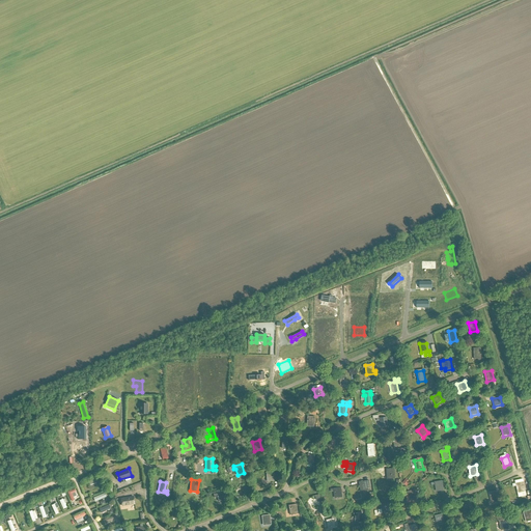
[(363,493),(370,491),(368,481),(361,483),(363,493)]
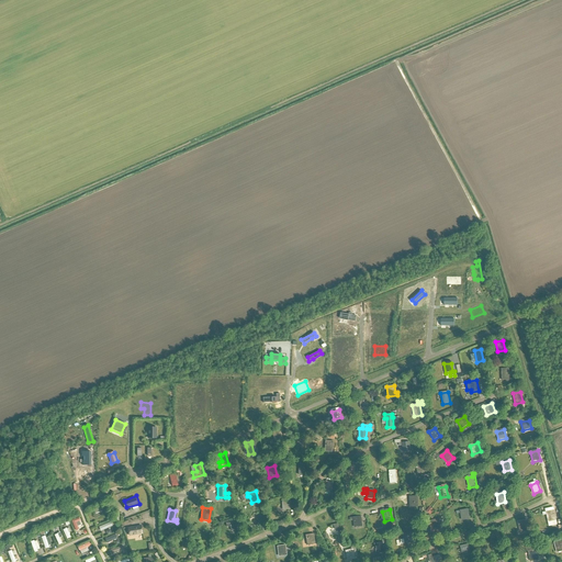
[(462,521),(470,520),(468,509),(461,512),(462,521)]
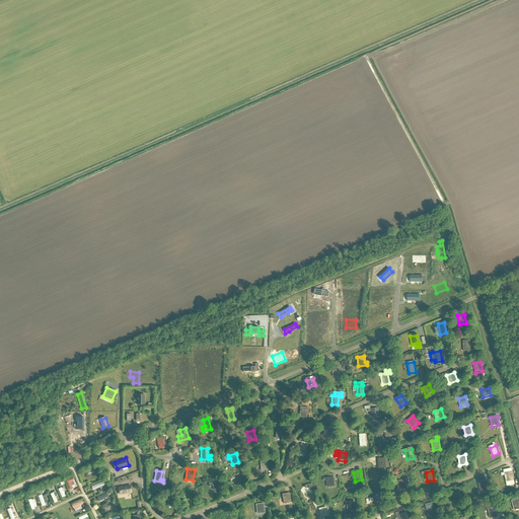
[(505,473),(501,473),(502,475),(505,475),(506,476),(506,480),(510,479),(510,482),(511,482),(514,482),(513,479),(512,471),(505,473)]
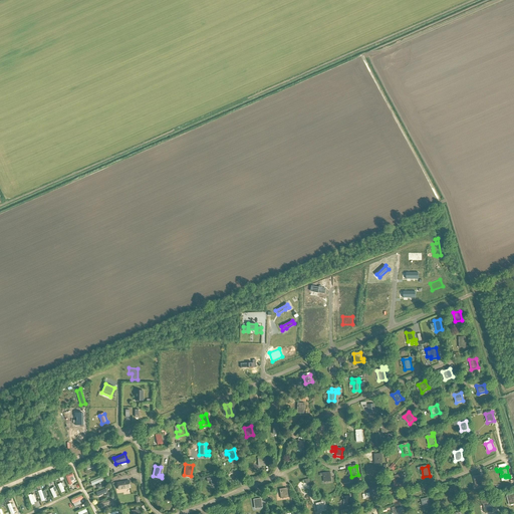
[(72,480),(76,479),(74,472),(66,474),(70,485),(74,483),(72,480)]
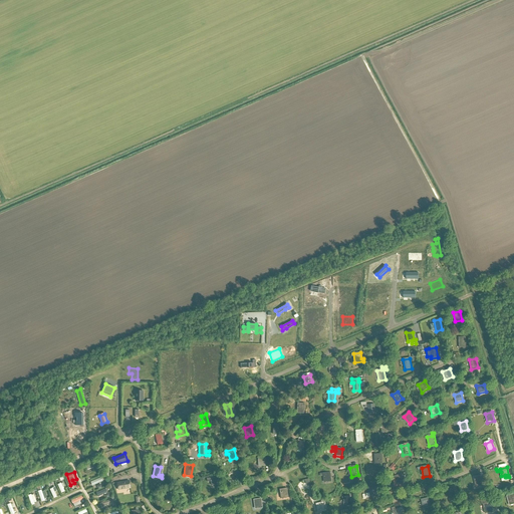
[(322,474),(323,480),(326,479),(327,483),(332,482),(330,472),(322,474)]
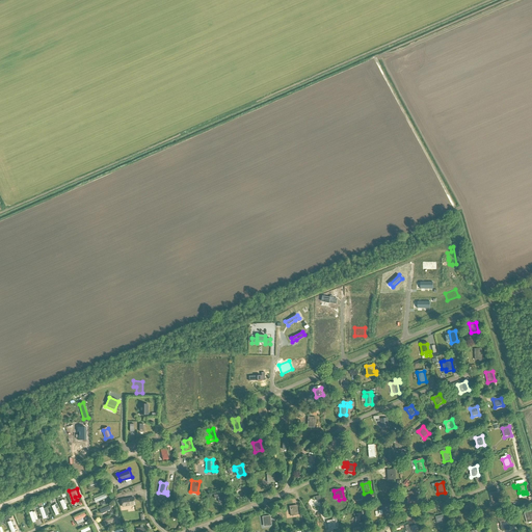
[(95,498),(97,502),(108,497),(106,493),(95,498)]
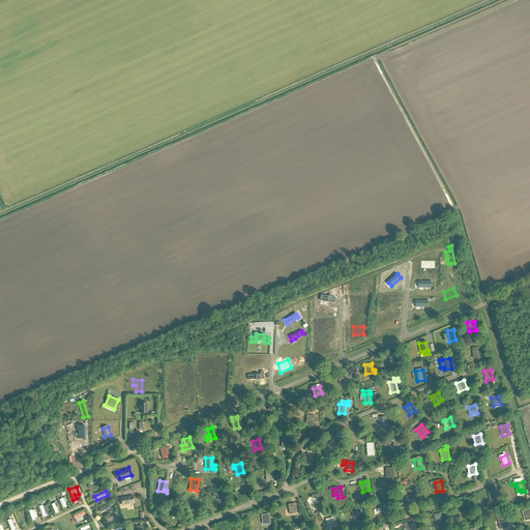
[(409,501),(415,500),(414,491),(407,492),(409,501)]
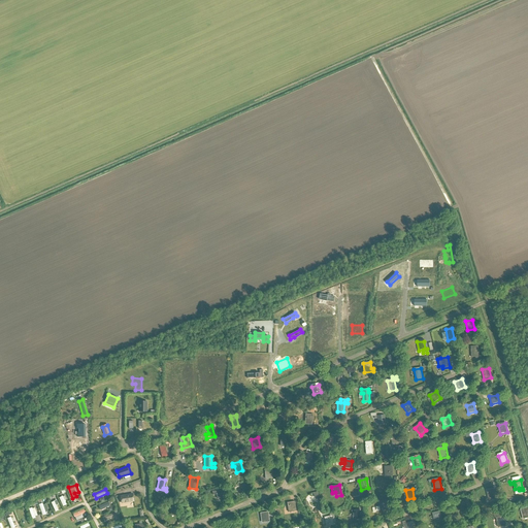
[(489,501),(496,499),(494,490),(487,492),(489,501)]
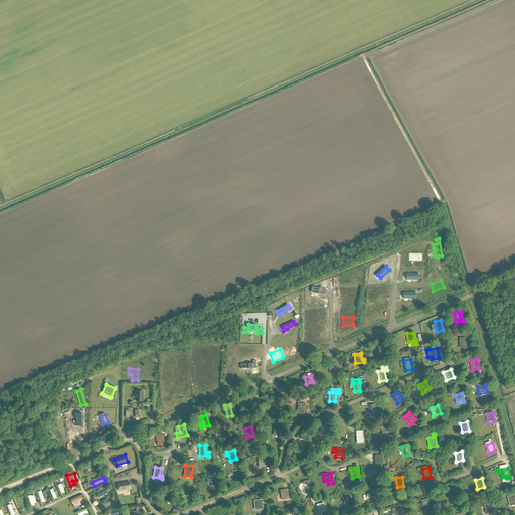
[(207,483),(210,483),(211,487),(218,486),(216,479),(207,480),(207,483)]
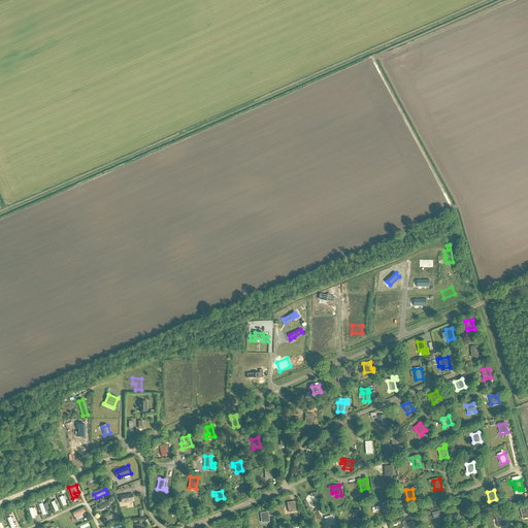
[(132,493),(120,495),(122,504),(134,502),(132,493)]
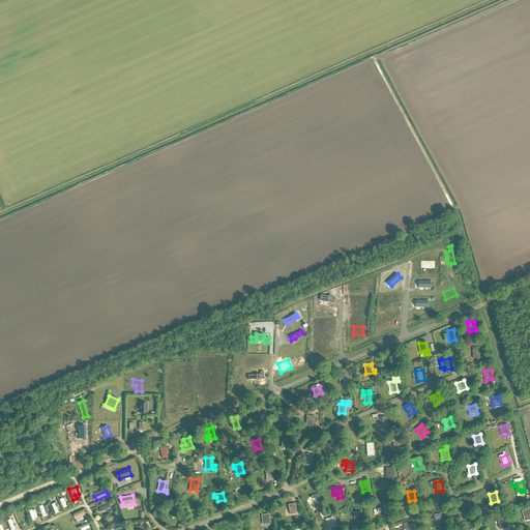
[(100,506),(102,511),(113,506),(111,502),(100,506)]
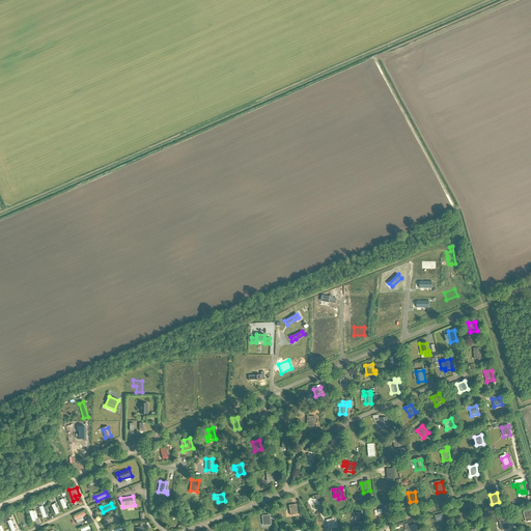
[(458,507),(464,506),(465,513),(472,512),(470,503),(458,504),(458,507)]
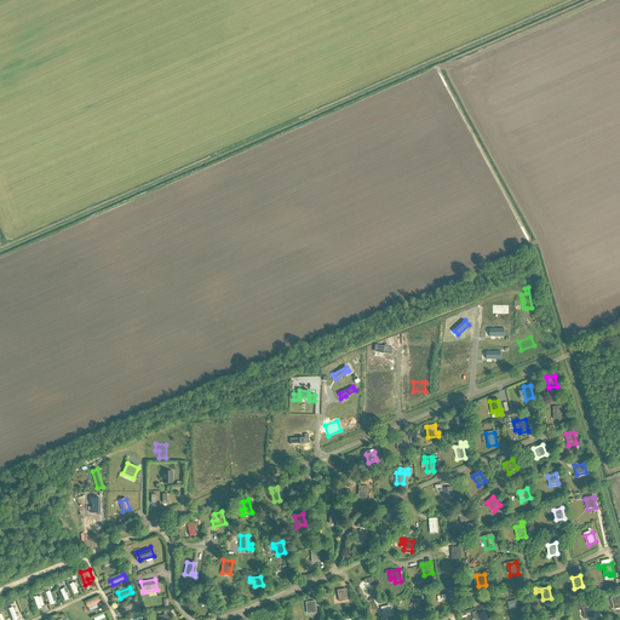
[(56,603),(56,600),(58,600),(56,591),(52,591),(52,589),(47,591),(51,604),(56,603)]
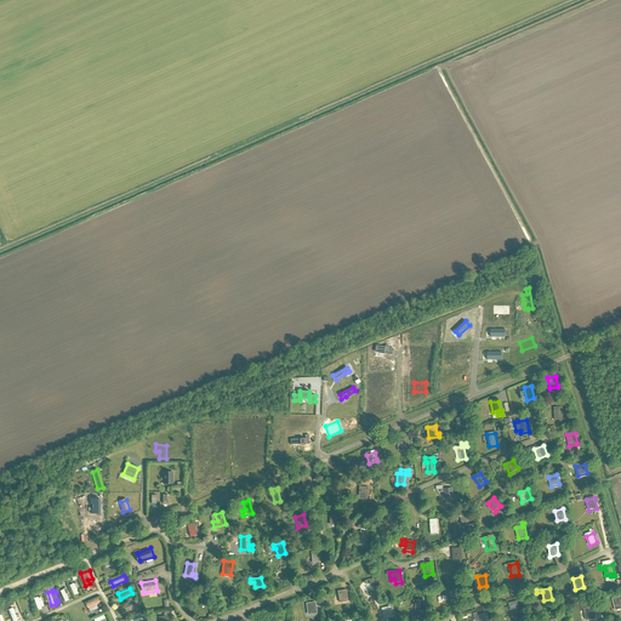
[(448,602),(456,600),(455,590),(446,591),(448,602)]
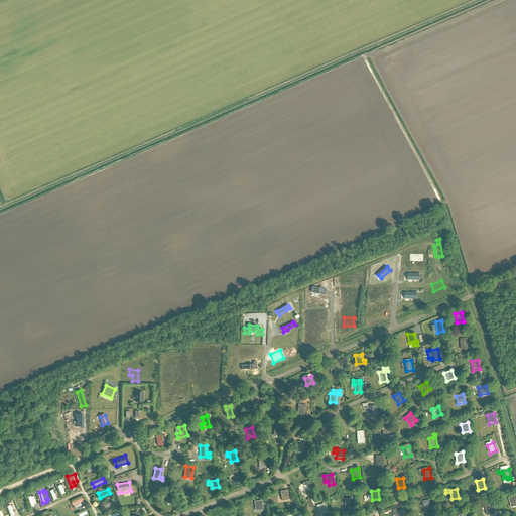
[(281,502),(288,500),(286,491),(279,493),(281,502)]
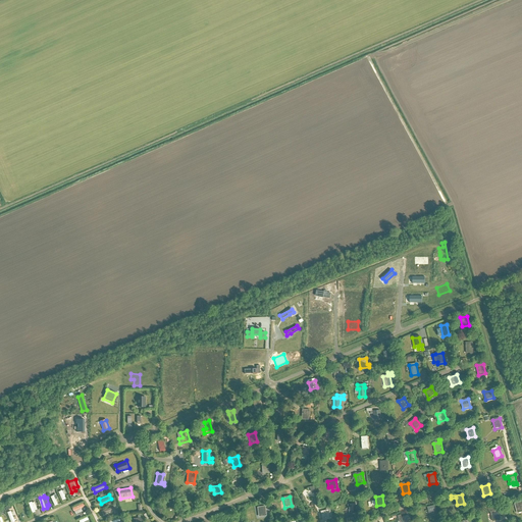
[(173,501),(167,503),(169,510),(175,509),(173,501)]
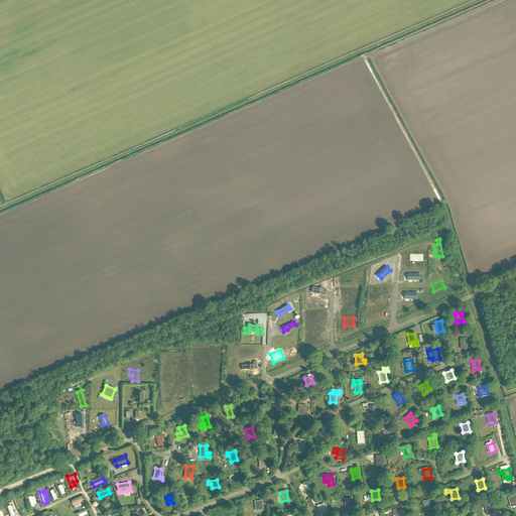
[(84,497),(73,501),(76,507),(82,505),(81,502),(85,500),(84,497)]
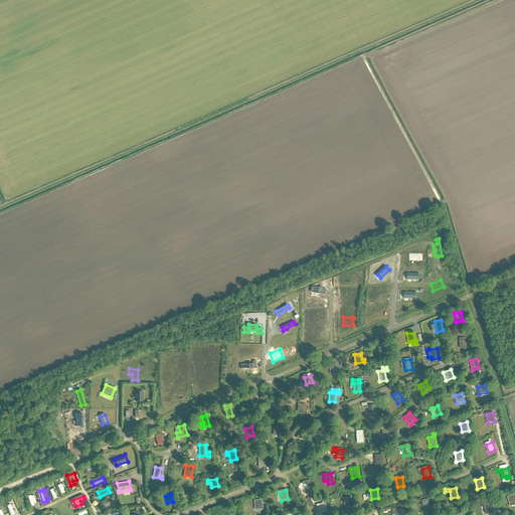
[(345,508),(352,507),(350,498),(343,499),(345,508)]
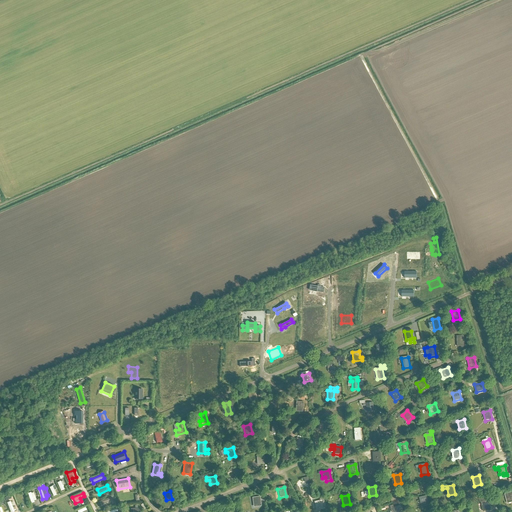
[(102,504),(113,500),(112,496),(101,500),(102,504)]
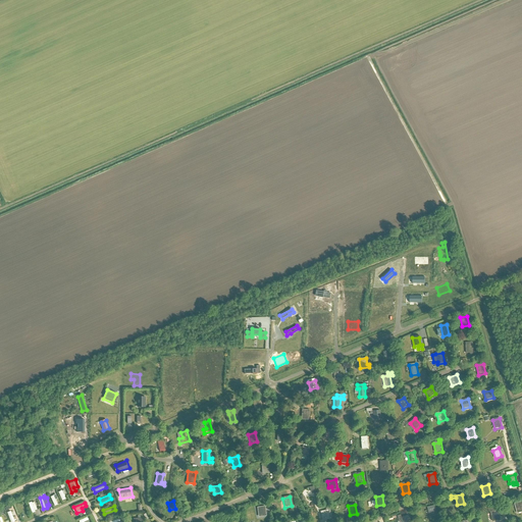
[(258,514),(261,514),(261,517),(266,516),(265,507),(257,508),(258,514)]
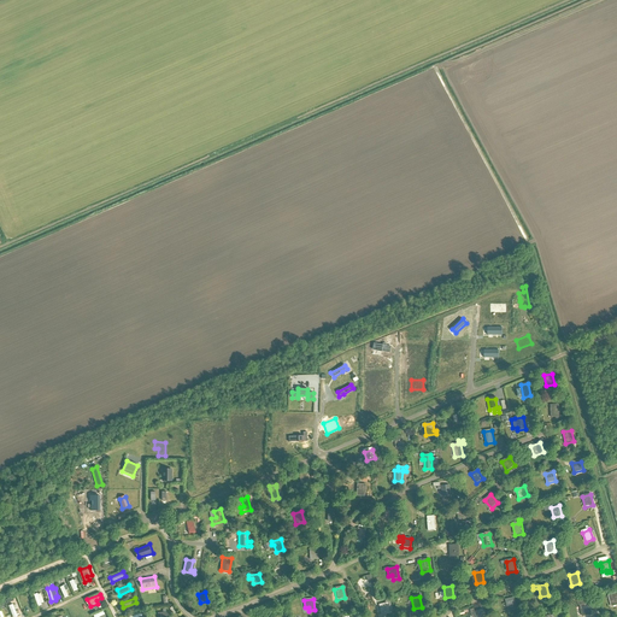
[(509,611),(517,610),(513,599),(506,600),(509,611)]
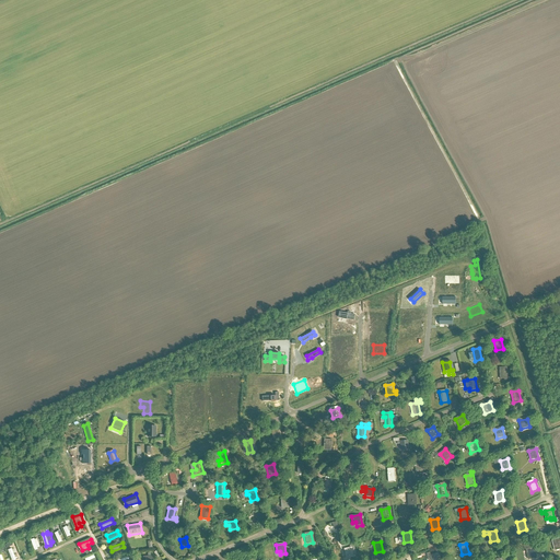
[(533,544),(524,545),(525,549),(526,549),(528,559),(536,558),(534,547),(533,544)]
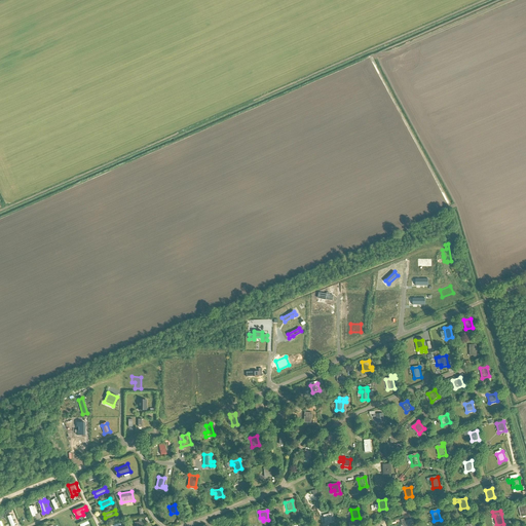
[(323,516),(325,525),(332,523),(331,516),(333,516),(332,512),(329,513),(329,514),(323,516)]
